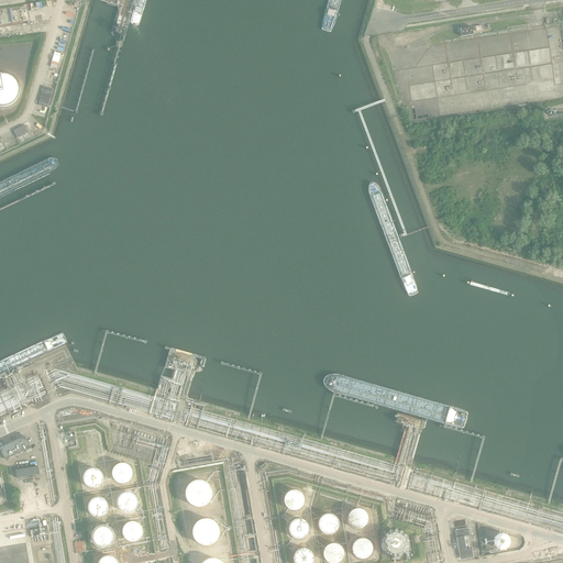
[(472,26),(461,29),(462,36),(473,35),(472,26)]
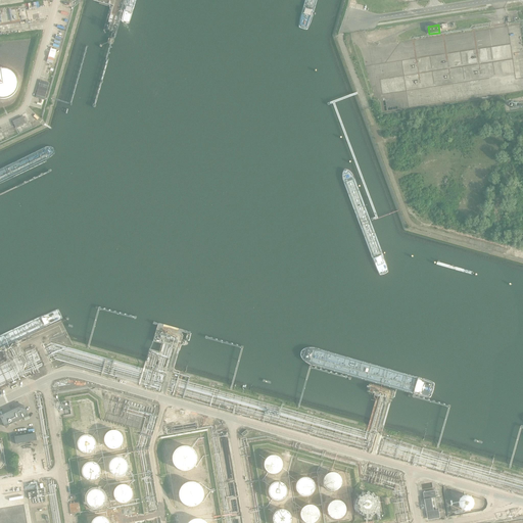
[(474,82),(504,75),(500,59),(506,57),(502,54),(495,49),(490,51),(470,56),(470,55),(467,59),(465,51),(454,54),(455,61),(449,62),(449,61),(440,63),(441,69),(446,68),(446,69),(442,77),(445,79),(452,78),(450,77),(455,72),(458,74),(461,68),(462,74),(474,82)]
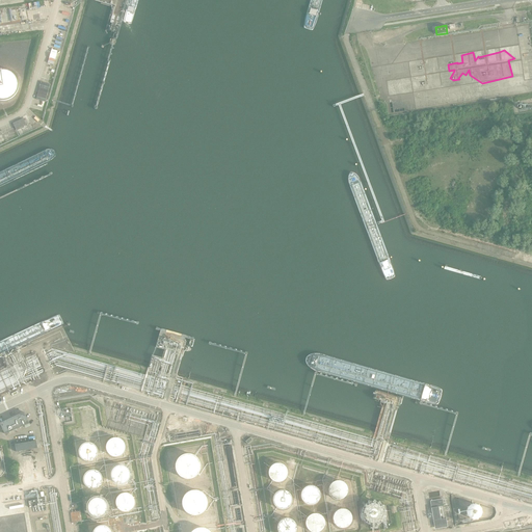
[(0,99),(0,100),(8,99),(14,96),(18,90),(20,84),(19,78),(17,74),(11,69),(5,67),(0,67),(0,99)]
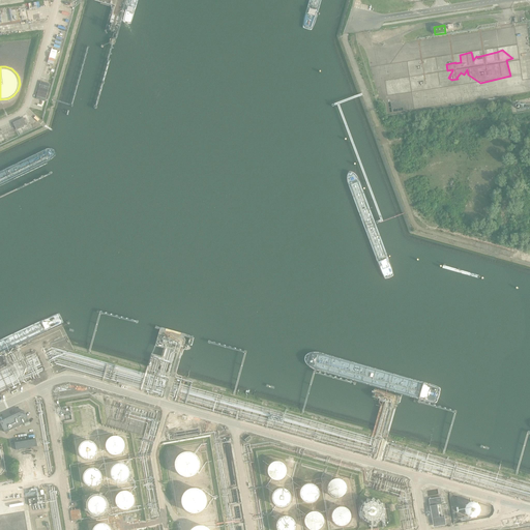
[(40,82),(36,99),(45,101),(50,84),(40,82)]
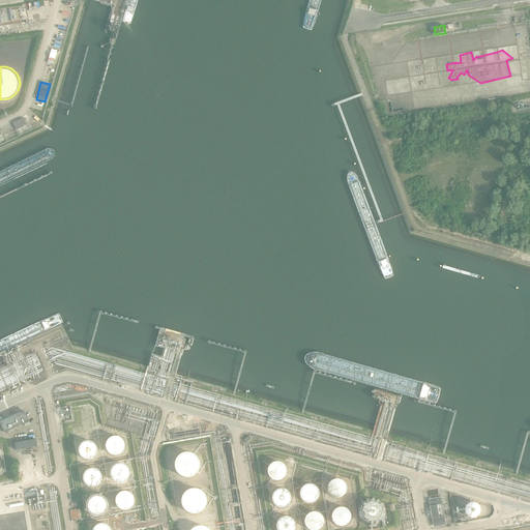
[(26,124),(23,118),(13,123),(16,129),(26,124)]
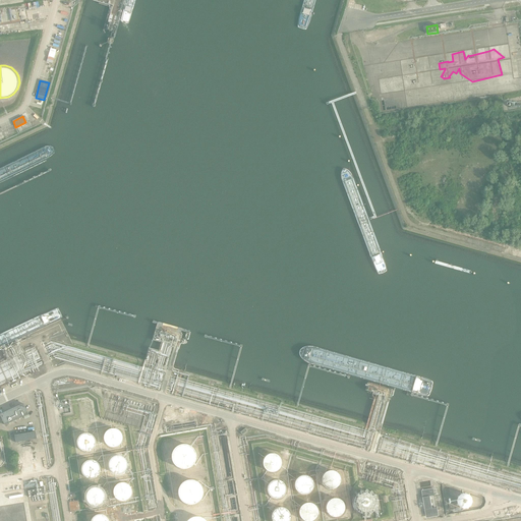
[(471,281),(470,285),(485,289),(485,288),(484,287),(485,284),(471,281)]
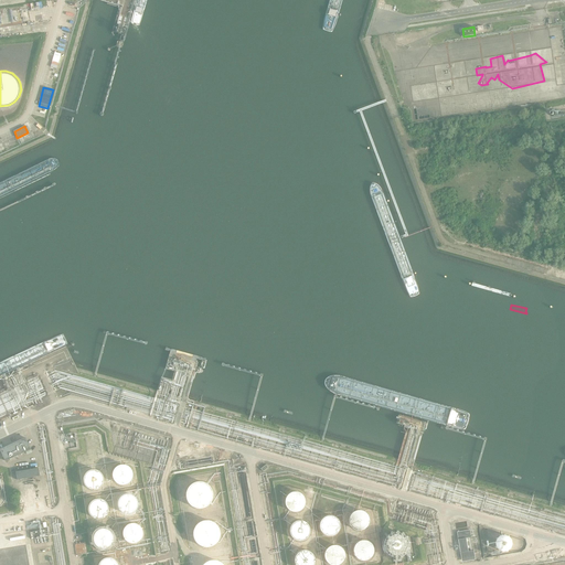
[(0,450),(6,461),(31,449),(25,437),(0,449),(0,450)]
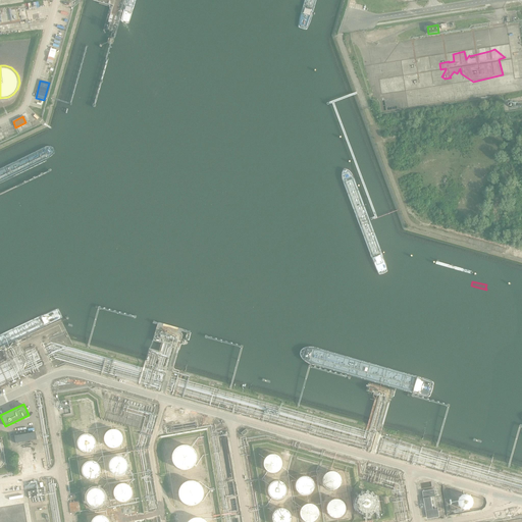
[(122,438),(122,436),(121,434),(120,433),(119,431),(118,430),(116,429),(115,429),(112,429),(111,429),(109,429),(108,430),(106,432),(105,433),(104,435),(104,436),(104,438),(104,439),(104,441),(105,444),(106,445),(108,446),(109,447),(111,448),(112,448),(115,448),(116,447),(118,447),(119,445),(120,444),(121,442),(122,440),(122,438)]
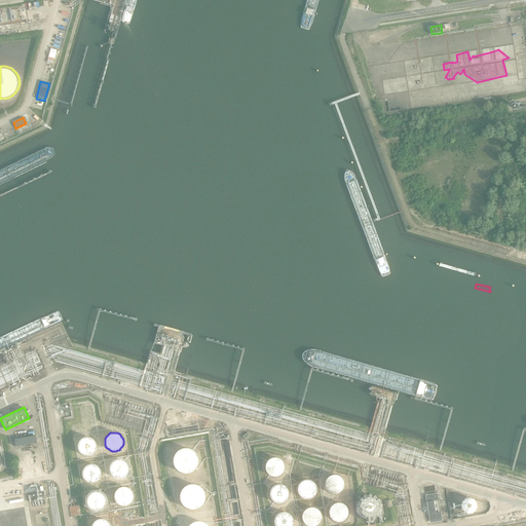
[(16,447),(37,443),(36,436),(14,440),(16,447)]
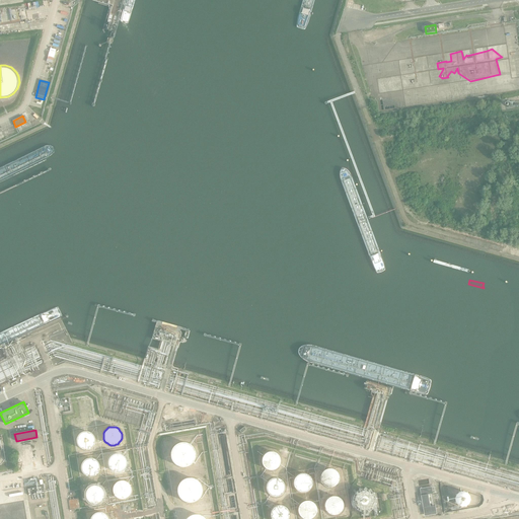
[(95,441),(95,439),(94,437),(93,435),(92,434),(91,433),(89,432),(87,431),(85,431),(83,431),(81,432),(80,433),(78,434),(77,436),(76,437),(76,439),(76,441),(76,443),(77,445),(78,446),(79,448),(80,449),(82,450),(84,450),(86,450),(88,450),(89,449),(91,449),(92,447),(94,446),(94,444),(95,443),(95,441)]
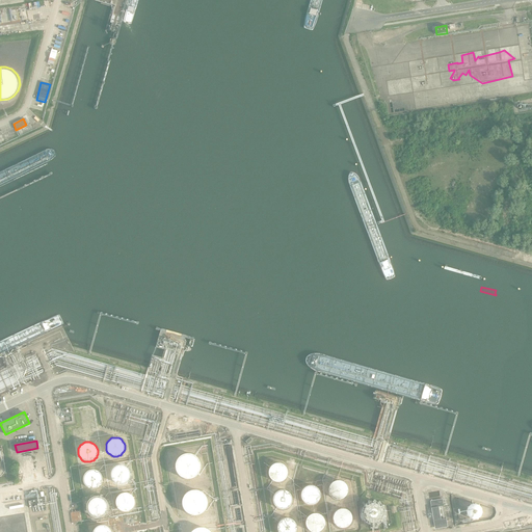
[(21,455),(24,481),(36,479),(32,453),(21,455)]
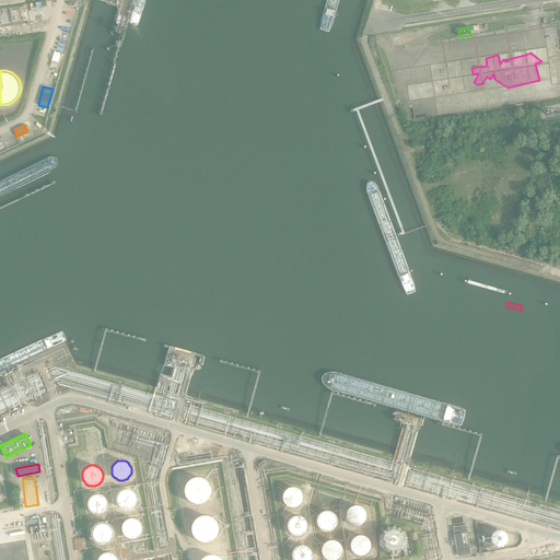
[(211,491),(211,489),(210,486),(209,483),(207,481),(205,479),(202,478),(200,477),(197,477),(194,478),(191,478),(189,480),(187,481),(186,483),(184,486),(184,489),(184,491),(184,494),(185,497),(186,499),(187,501),(190,503),(193,504),(195,505),(197,505),(200,505),(202,504),(205,503),(207,501),(209,499),(210,497),(211,494),(211,491)]
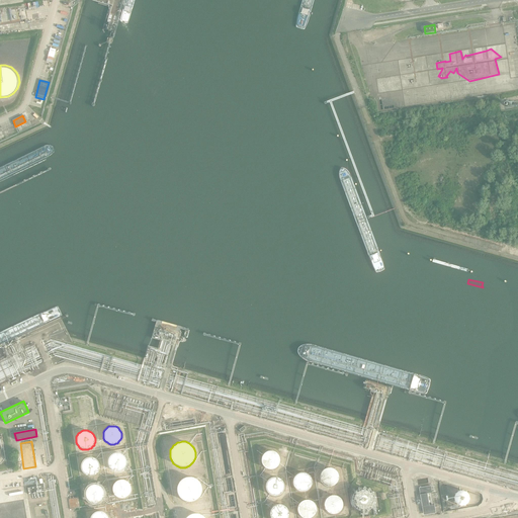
[(279,460),(279,458),(279,456),(278,455),(277,453),(275,452),(273,451),(271,451),(270,451),(267,451),(266,452),(265,453),(263,454),(262,455),(262,457),(261,458),(261,460),(261,462),(262,464),(263,465),(264,467),(265,468),(267,468),(269,469),(271,469),(273,469),(274,468),(275,467),(277,466),(278,465),(279,464),(279,462),(279,460)]
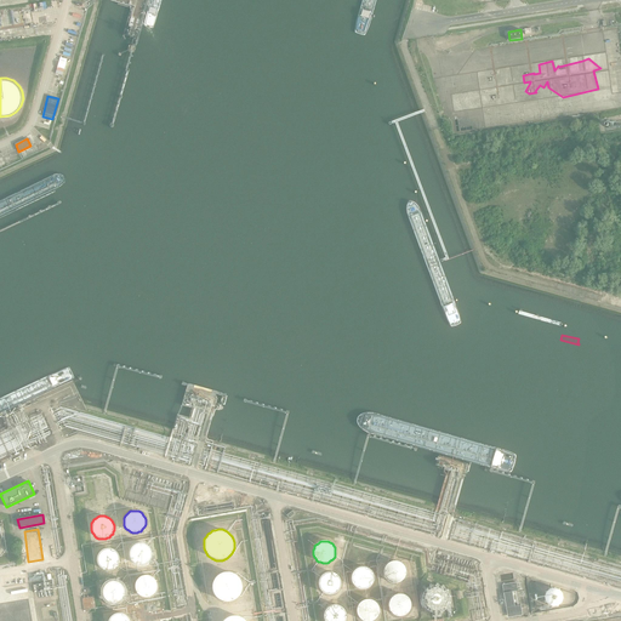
[(152,553),(151,552),(151,550),(149,547),(148,546),(147,545),(146,543),(143,543),(141,542),(138,543),(137,543),(135,545),(134,546),(132,547),(131,550),(130,551),(130,553),(130,556),(130,558),(131,559),(132,562),(135,563),(137,564),(138,564),(141,564),(142,564),(144,564),(147,563),(148,562),(149,559),(151,558),(151,556),(152,553)]
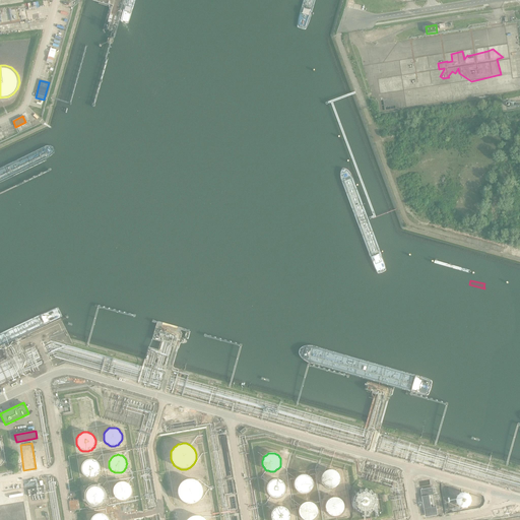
[(101,468),(100,468),(100,466),(100,465),(99,463),(98,461),(95,460),(94,459),(92,459),(90,459),(88,459),(86,460),(85,460),(84,462),(83,463),(82,465),(81,466),(81,468),(81,470),(82,471),(83,473),(84,474),(85,476),(87,476),(88,477),(90,477),(92,477),(93,477),(95,476),(98,474),(99,473),(100,471),(100,470),(101,468)]
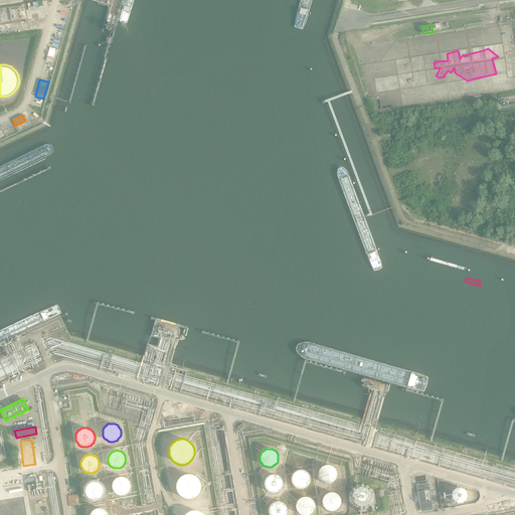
[(337,475),(337,473),(336,472),(335,470),(334,468),(333,467),(331,466),(329,465),(328,465),(325,465),(324,466),(322,466),(320,468),(319,469),(318,471),(317,473),(317,475),(317,476),(318,478),(319,480),(320,482),(321,483),(323,484),(325,484),(327,485),(329,484),(331,484),(333,483),(334,482),(335,481),(336,479),(337,477),(337,475)]
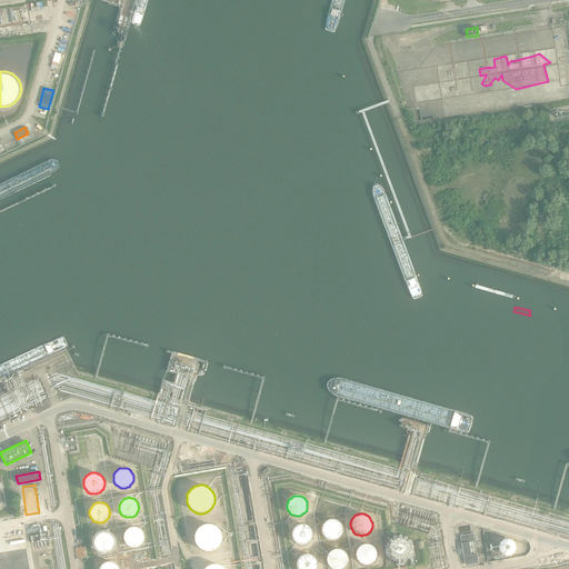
[(341,529),(341,528),(341,526),(340,523),(339,522),(337,521),(335,520),(332,519),(331,519),(329,520),(327,520),(326,521),(325,522),(323,523),(322,526),(321,528),(321,529),(321,531),(322,533),(323,535),(325,537),(326,538),(328,539),(329,539),(331,539),(332,539),(336,539),(337,538),(338,537),(340,535),(340,533),(341,531),(341,529)]
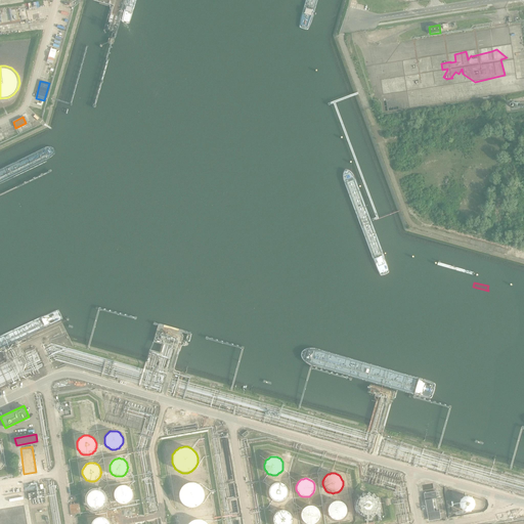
[(204,495),(204,494),(204,492),(203,489),(202,487),(200,485),(198,484),(195,483),(192,482),(190,482),(188,482),(186,483),(183,484),(182,486),(180,488),(179,490),(178,492),(178,494),(178,497),(179,500),(180,501),(182,504),(184,506),(186,507),(188,508),(190,508),(193,508),(195,507),(198,506),(200,504),(202,501),(203,500),(204,497),(204,495)]
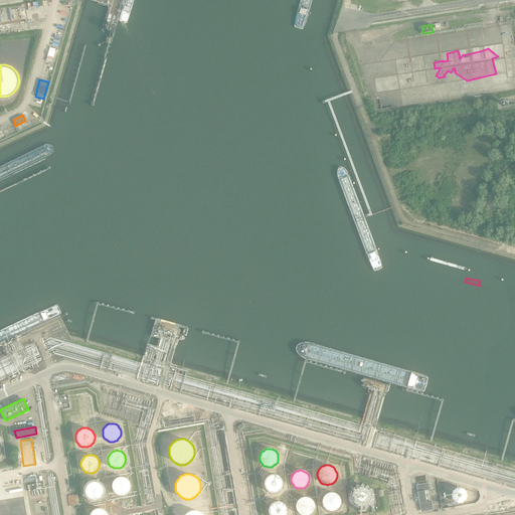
[(283,484),(283,483),(282,482),(282,480),(281,478),(280,477),(279,476),(278,475),(276,474),(274,474),(272,474),(270,475),(269,475),(267,477),(266,478),(265,480),(264,481),(264,483),(264,485),(265,487),(266,488),(267,490),(268,491),(269,492),(271,492),(273,493),(275,493),(276,492),(278,491),(280,490),(281,489),(282,487),(282,485),(283,484)]
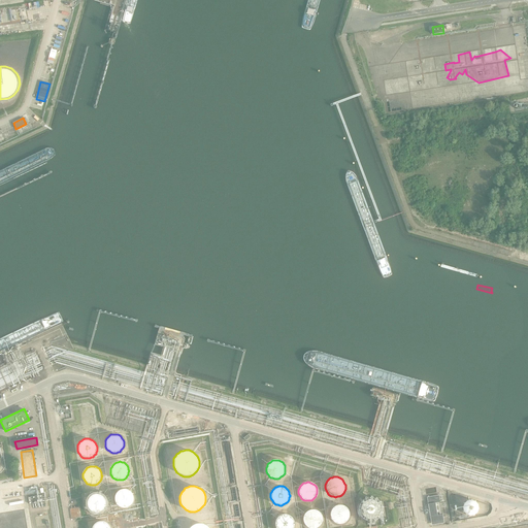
[(137,498),(137,496),(136,493),(135,492),(134,490),(132,488),(130,487),(128,487),(126,487),(123,487),(122,487),(120,488),(118,490),(117,492),(116,493),(114,495),(114,498),(114,500),(116,502),(117,503),(118,505),(120,507),(122,508),(123,508),(126,508),(128,508),(130,508),(132,507),(133,506),(135,504),(136,502),(137,500),(137,498)]
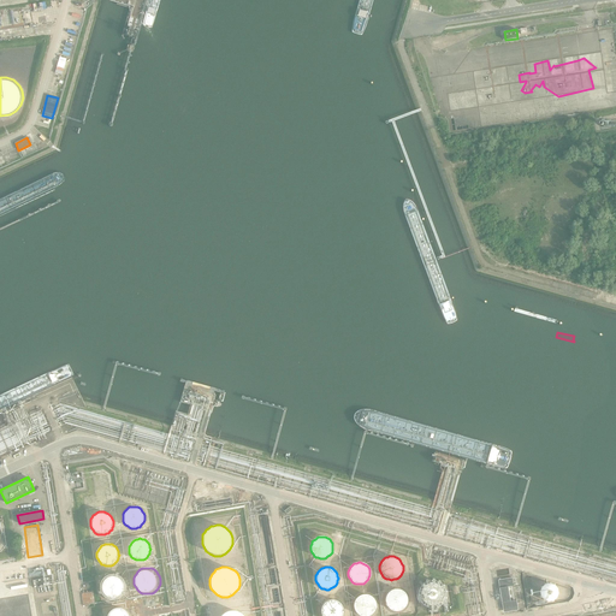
[(130,586),(129,584),(129,580),(128,579),(125,576),(124,575),(122,574),(119,573),(117,572),(114,573),(113,573),(111,573),(108,574),(107,575),(105,578),(104,580),(104,582),(102,585),(102,587),(104,591),(105,592),(106,594),(108,597),(111,598),(112,598),(116,599),(118,599),(120,598),(124,597),(125,596),(126,594),(129,591),(129,588),(130,586)]
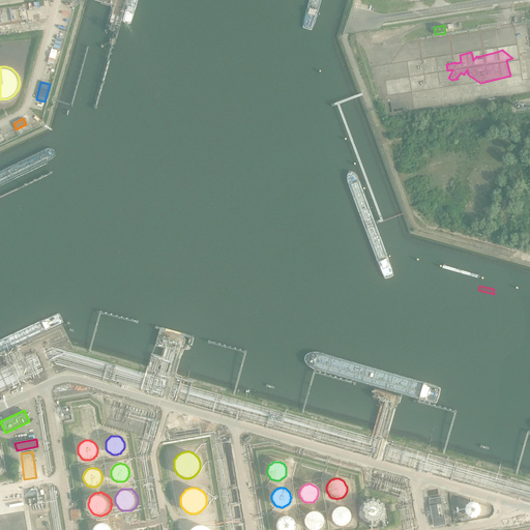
[(441,498),(429,500),(433,527),(445,525),(444,518),(439,518),(437,505),(442,504),(441,498)]
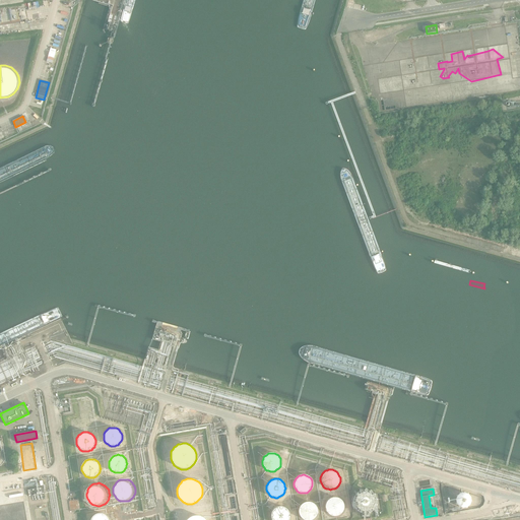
[(371,503),(371,502),(371,500),(370,499),(369,497),(368,495),(366,494),(365,493),(362,493),(361,493),(359,493),(356,494),(355,495),(353,496),(352,497),(351,499),(351,501),(351,503),(351,505),(352,507),(353,508),(354,510),(355,511),(358,512),(360,512),(362,512),(364,512),(366,511),(368,510),(369,508),(370,506),(371,505),(371,503)]
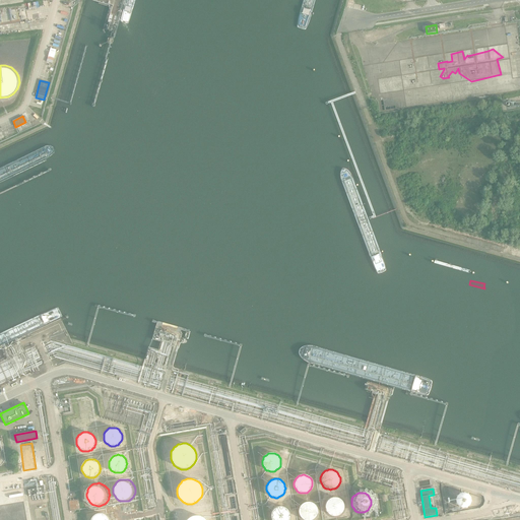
[(470,501),(470,500),(469,499),(469,497),(468,496),(467,495),(466,495),(464,494),(463,494),(462,494),(460,495),(459,495),(458,496),(457,497),(456,499),(456,500),(456,501),(456,502),(456,504),(457,505),(457,506),(459,507),(460,508),(461,508),(462,508),(464,508),(465,508),(467,507),(469,505),(469,504),(470,503),(470,501)]
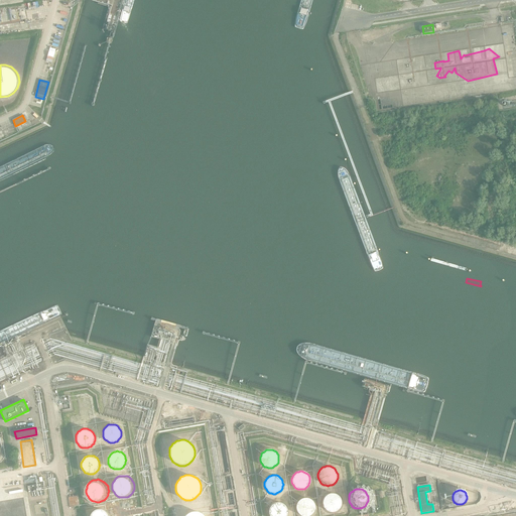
[(342,503),(342,502),(342,501),(341,498),(340,496),(338,495),(337,494),(335,493),(333,493),(332,492),(330,493),(328,493),(326,494),(324,496),(323,498),(321,499),(321,501),(321,503),(321,505),(323,506),(323,508),(325,510),(326,511),(328,512),(331,512),(332,512),(334,512),(336,512),(338,510),(339,510),(340,508),(341,506),(342,504),(342,503)]
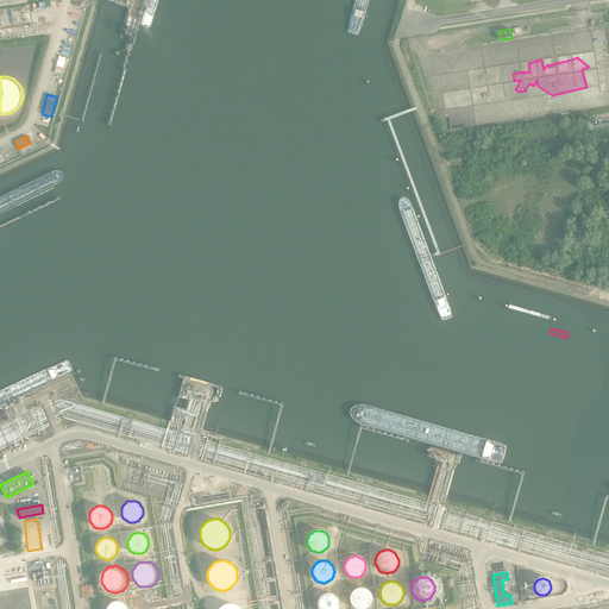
[(371,597),(371,595),(370,594),(369,591),(368,590),(366,589),(364,588),(363,586),(360,586),(359,586),(356,588),(355,589),(353,590),(351,591),(350,594),(350,595),(350,597),(350,600),(350,601),(351,603),(352,604),(353,607),(356,607),(357,608),(359,608),(362,608),(364,608),(366,607),(368,606),(369,604),(370,602),(371,600),(371,597)]
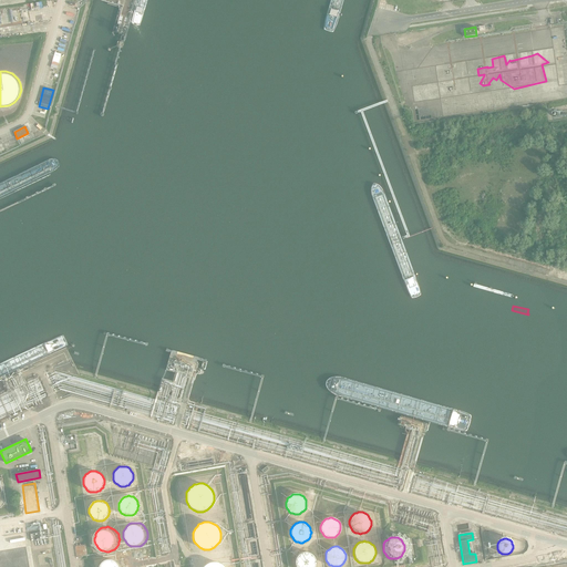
[(560,552),(545,554),(545,562),(560,559),(560,552)]
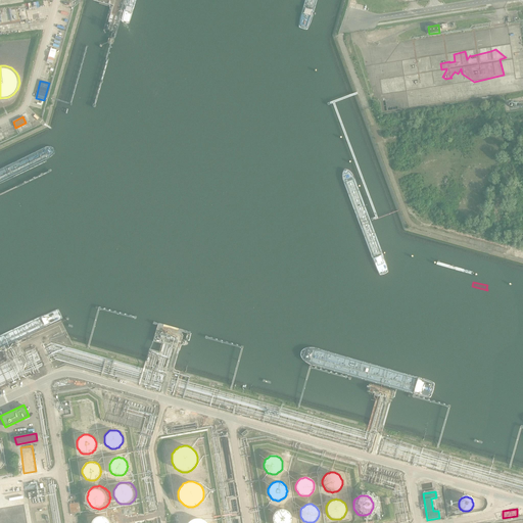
[(291,519),(291,517),(291,516),(290,514),(289,513),(287,511),(286,511),(285,510),(282,510),(281,510),(279,510),(277,511),(276,512),(275,514),(274,515),(273,517),(273,519),(273,520),(274,522),(290,522),(291,521),(291,519)]
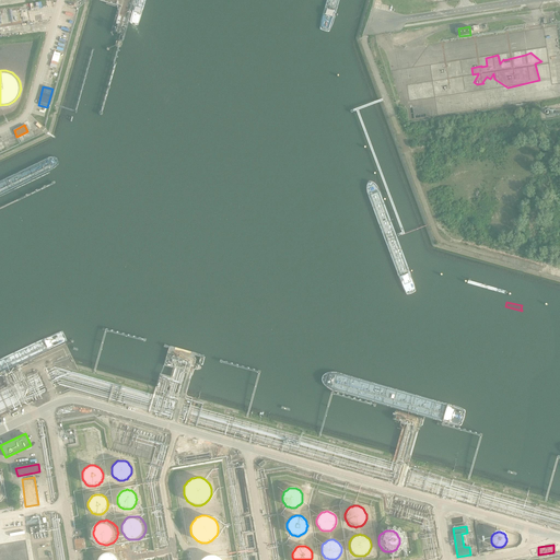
[(147,558),(147,557),(146,555),(144,552),(143,551),(142,550),(141,549),(139,548),(137,548),(135,548),(132,548),(131,549),(129,550),(128,552),(127,553),(126,556),(126,558),(126,559),(146,559),(147,559),(147,558)]
